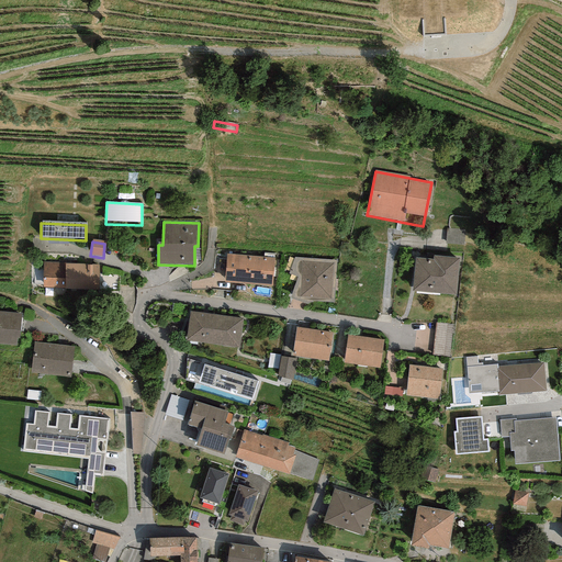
[(274,258),(227,254),(225,282),(272,285),(274,258)]
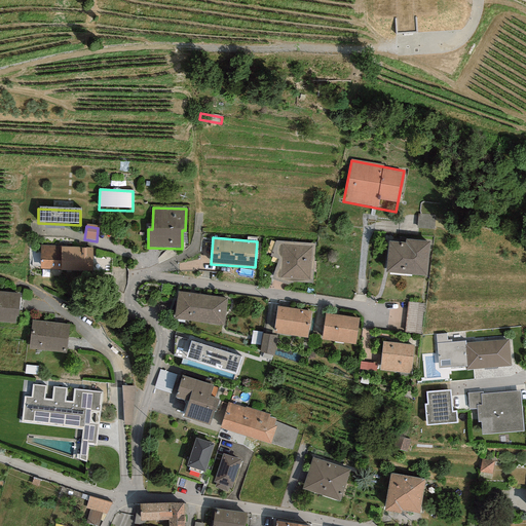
[(406,246),(389,243),(385,274),(426,279),(430,243),(406,240),(406,246)]
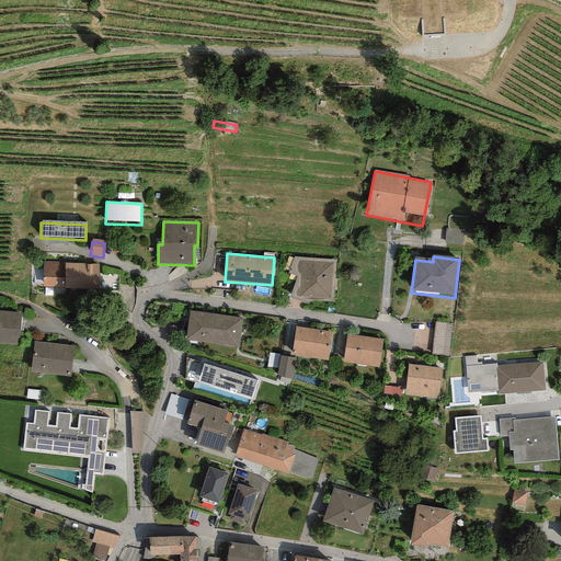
[(99,265),(44,263),(43,289),(98,292),(99,265)]
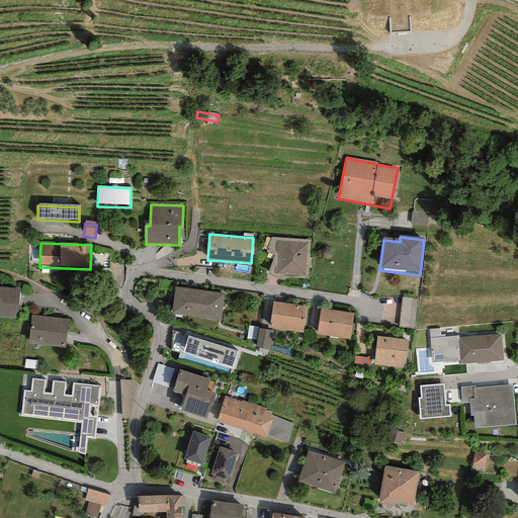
[(307,245),(279,243),(277,275),(305,276),(307,245)]
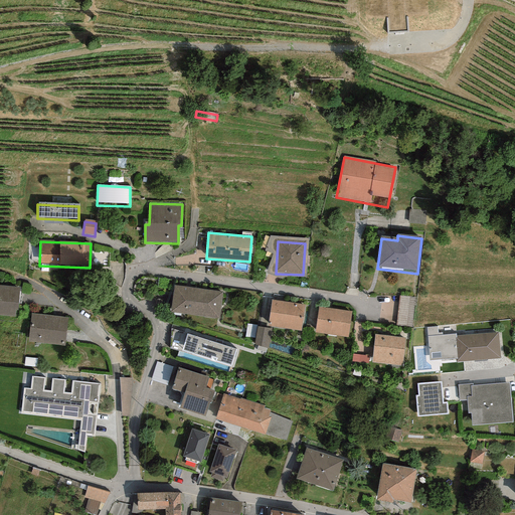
[(20,289),(0,287),(0,318),(17,320),(20,289)]
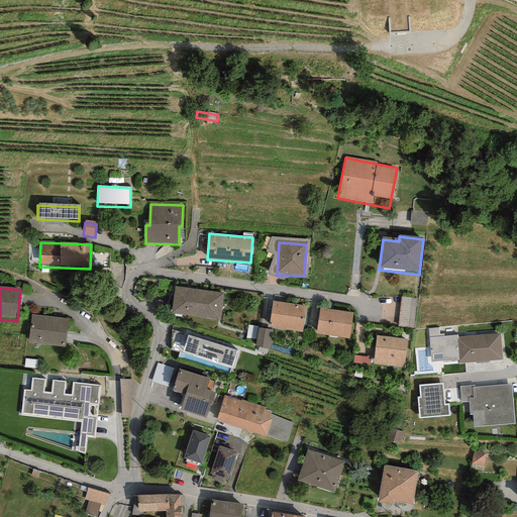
[(224,294),(174,288),(171,315),(220,322),(224,294)]
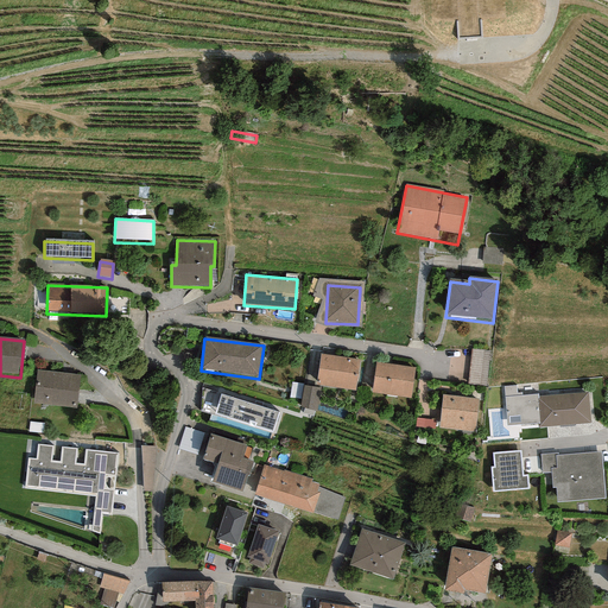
[(489,352),(472,349),(467,385),(485,387),(489,352)]
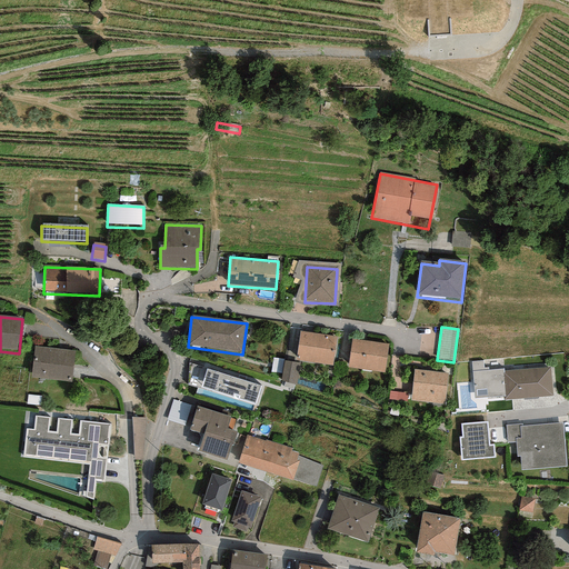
[(338,338),(300,332),(296,361),(333,367),(338,338)]
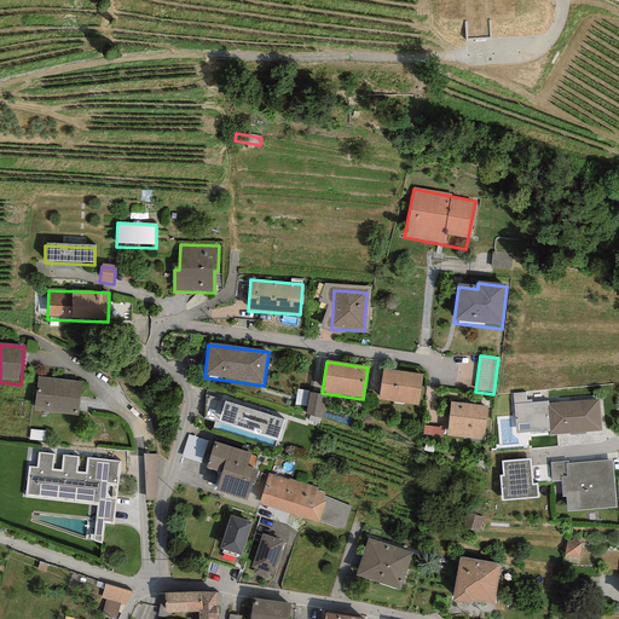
[(423,375),(383,370),(379,401),(418,409),(423,375)]
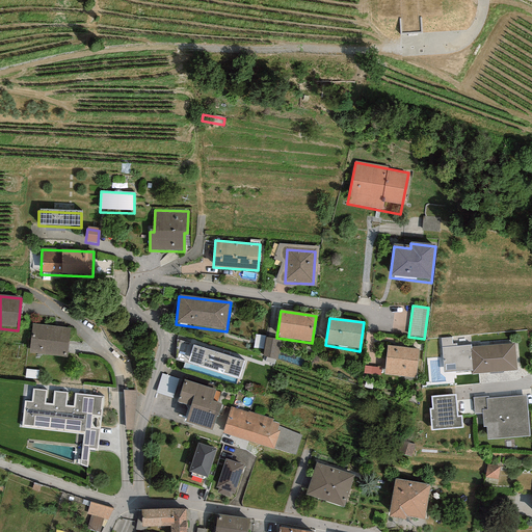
[(69,328),(32,324),(28,354),(65,358),(69,328)]
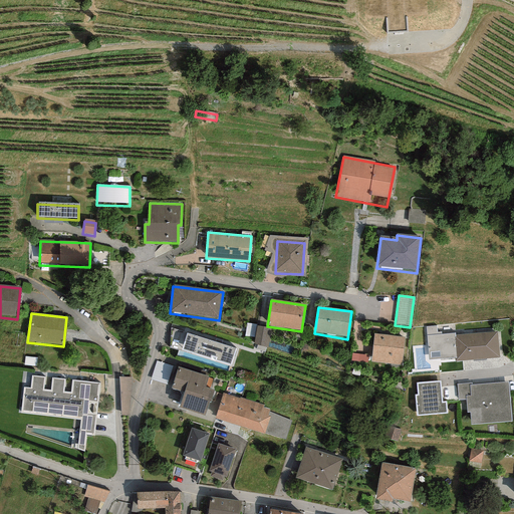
[(247,323),(246,333),(254,334),(255,324),(247,323)]
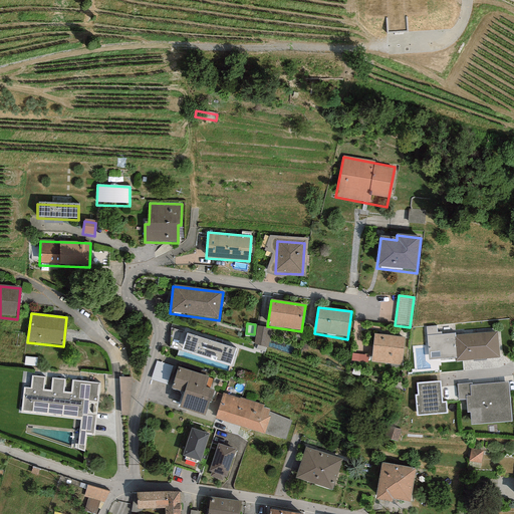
[(270,329),(256,327),(253,346),(267,348),(270,329)]
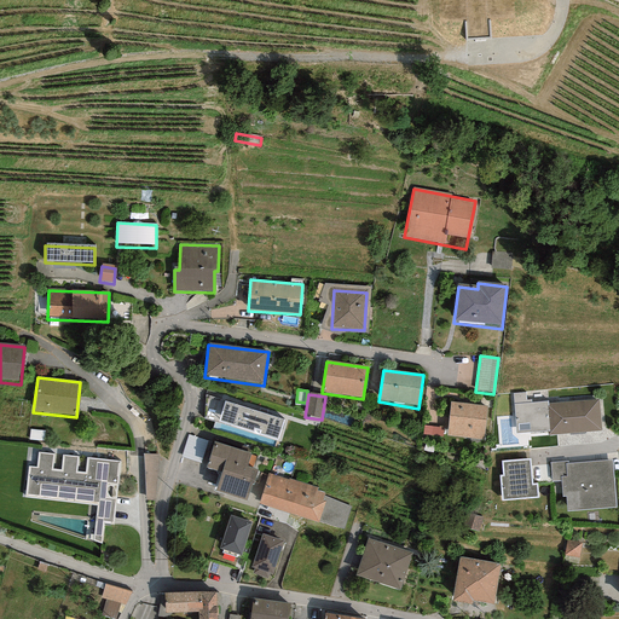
[(283,422),(207,397),(204,420),(254,435),(255,432),(260,433),(259,437),(278,441),(283,422)]
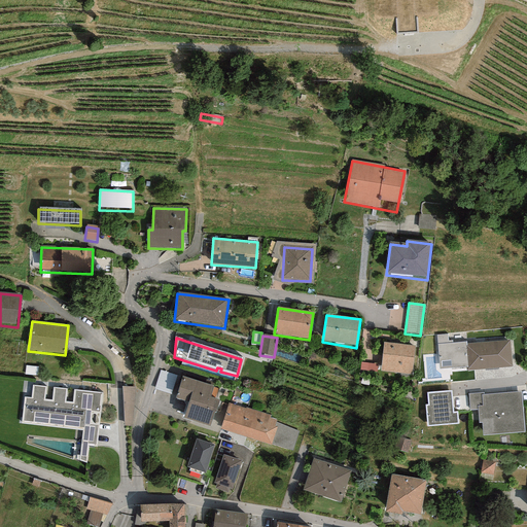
[(507,343),(460,346),(462,373),(510,370),(507,343)]
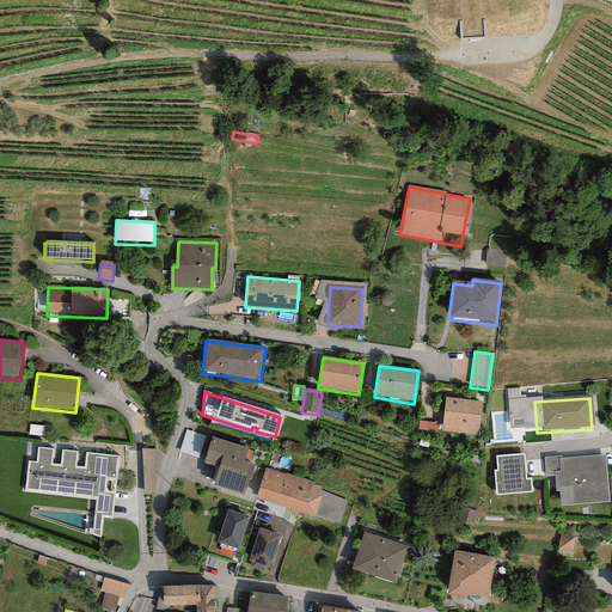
[(482,403),(445,399),(441,432),(478,436),(482,403)]
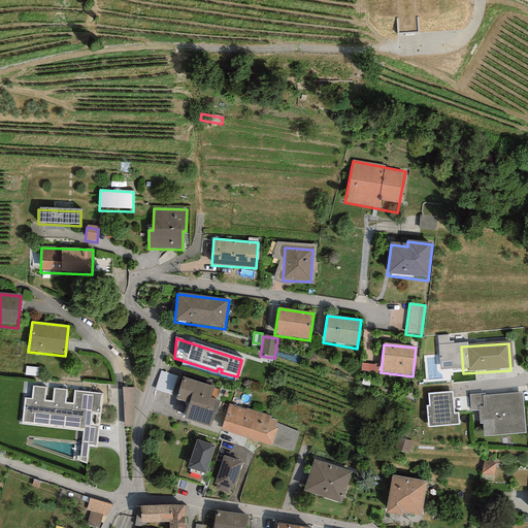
[(173,392),(176,371),(160,368),(156,389),(173,392)]
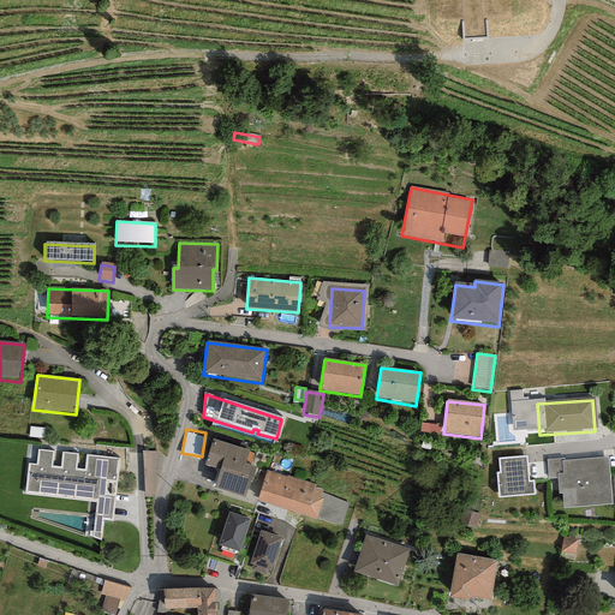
[(249,452),(213,441),(204,467),(218,471),(212,491),(246,502),(256,469),(245,465),(249,452)]
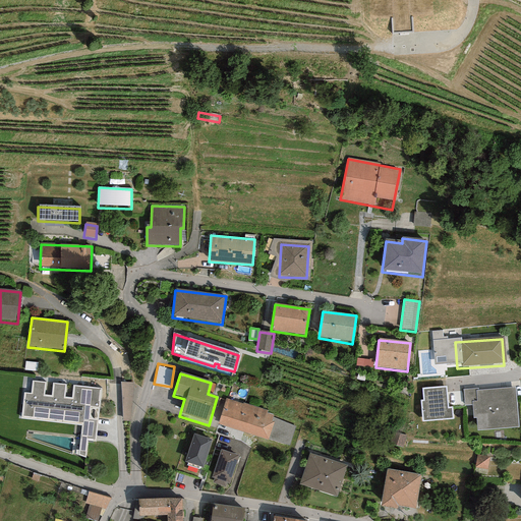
[(47,382),(32,381),(30,393),(22,393),(19,419),(82,426),(78,456),(85,459),(88,442),(96,443),(102,390),(72,386),(71,399),(65,398),(66,385),(53,384),(51,396),(45,396),(47,382)]
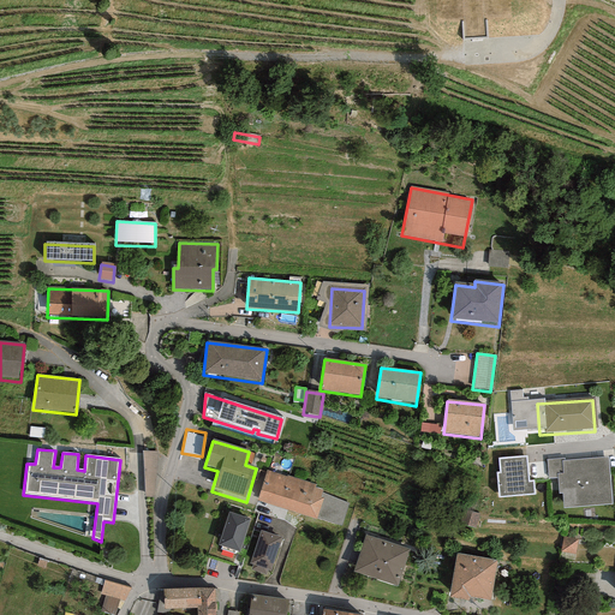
[(159,452),(142,452),(144,497),(154,497),(159,452)]
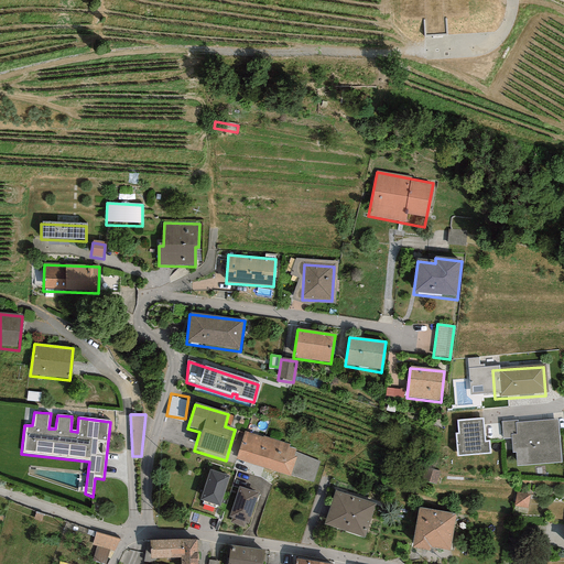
[(483,420),(457,422),(458,433),(454,434),(456,458),(490,455),(489,443),(485,443),(483,420)]
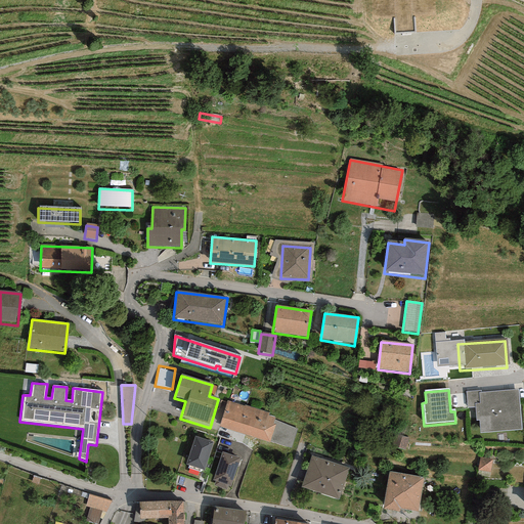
[(481,391),(466,392),(467,409),(474,408),(476,422),(478,422),(479,434),(521,431),(518,391),(481,394),(481,391)]
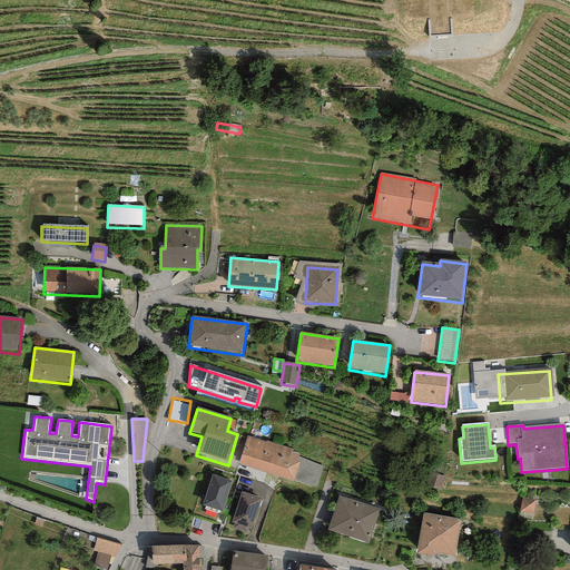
[(266,443),(248,436),(238,465),(293,483),(294,480),(300,463),(297,462),(298,457),(300,455),(292,453),(293,450),(266,441),(266,443)]
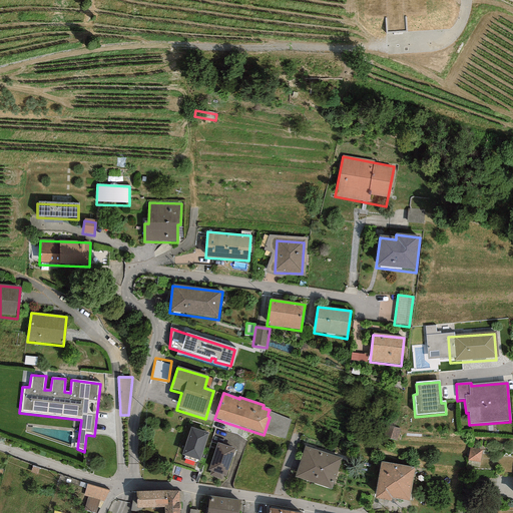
[(291,420),(269,411),(268,416),(270,417),(265,432),(285,439),(291,420)]
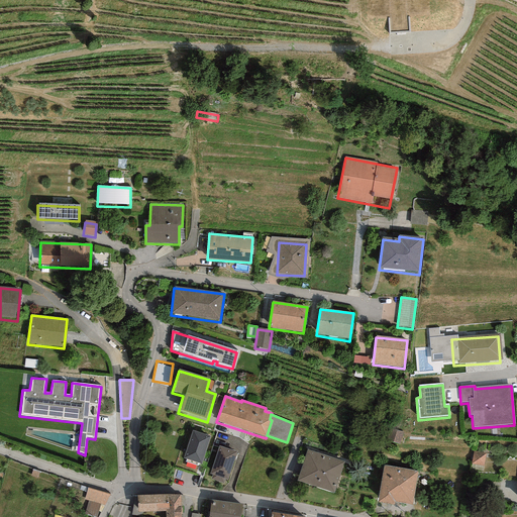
[(404,432),(389,428),(386,441),(401,445),(404,432)]
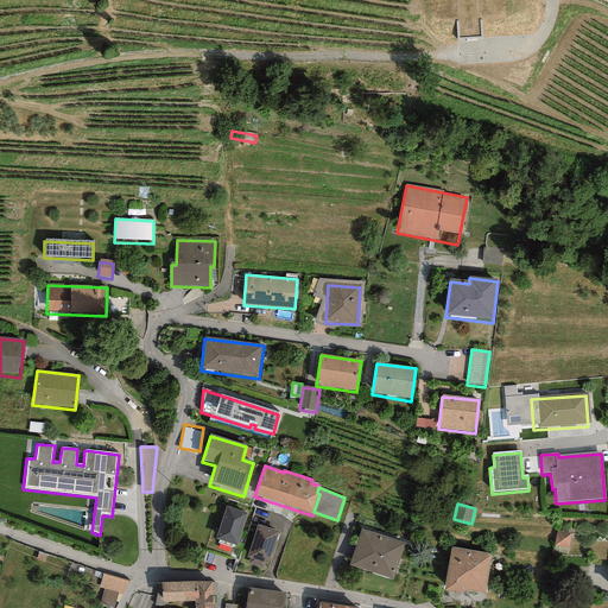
[(247,515),(226,508),(215,540),(219,542),(217,544),(232,549),(233,546),(236,548),(247,515)]
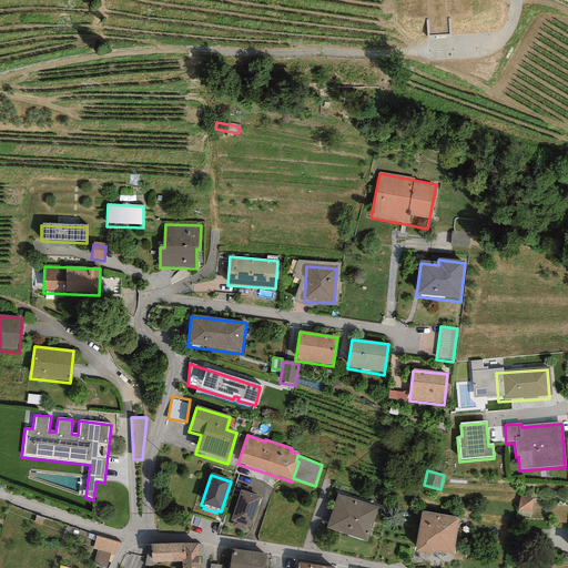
[(261,498),(240,490),(230,521),(233,523),(232,527),(245,531),(247,527),(251,528),(261,498)]
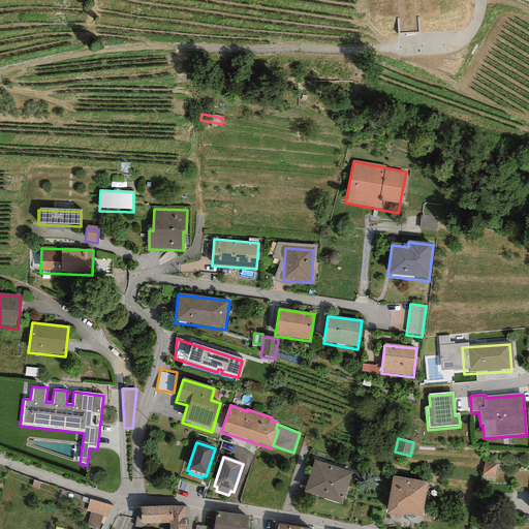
[(352,475),(316,462),(305,493),(342,505),(352,475)]
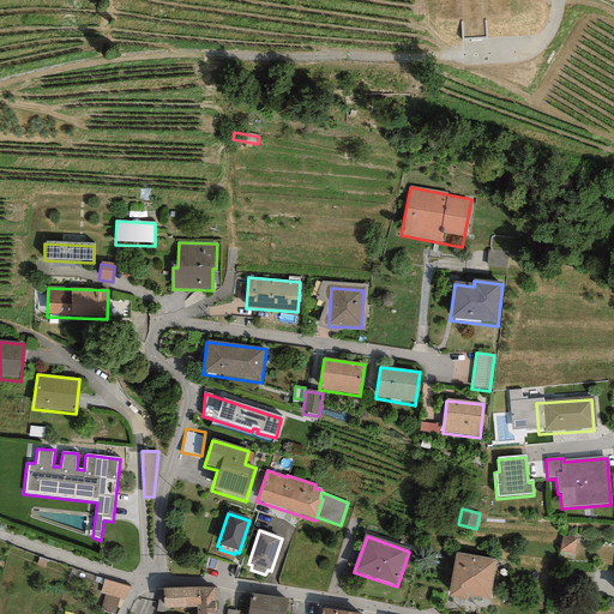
[(577,540),(563,536),(560,552),(575,554),(577,540)]
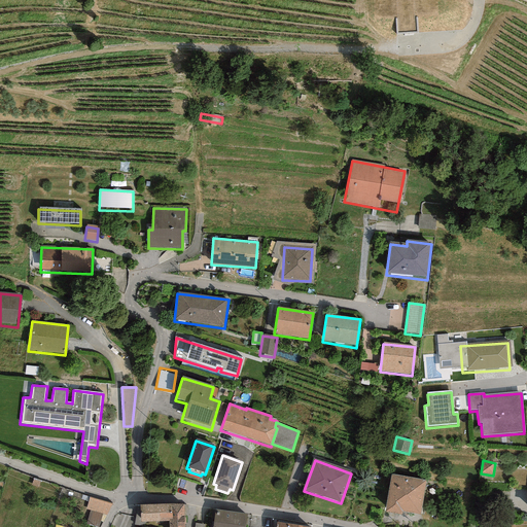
[(426,482),(391,475),(384,513),(400,516),(400,513),(419,516),(426,482)]
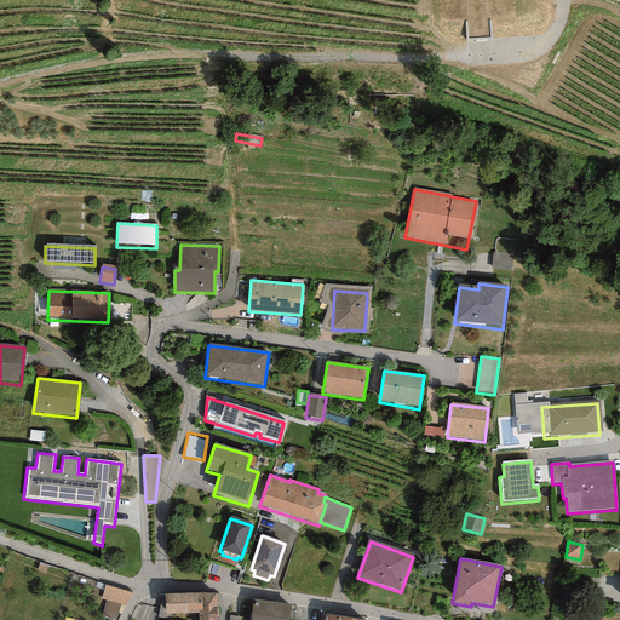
[(102,614),(116,619),(121,602),(127,604),(131,591),(105,583),(101,597),(107,598),(102,614)]
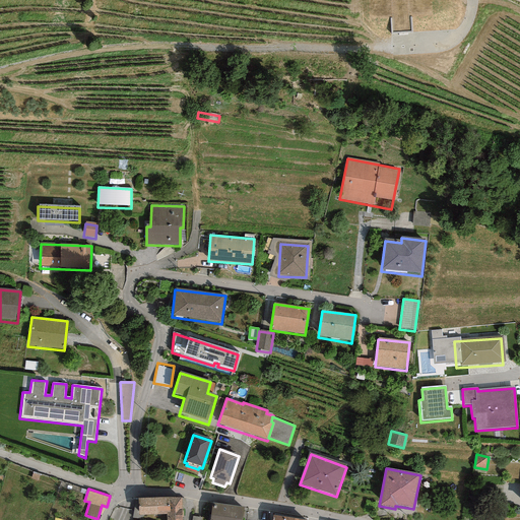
[(182,519),(182,500),(139,500),(139,518),(167,516),(167,519),(182,519)]
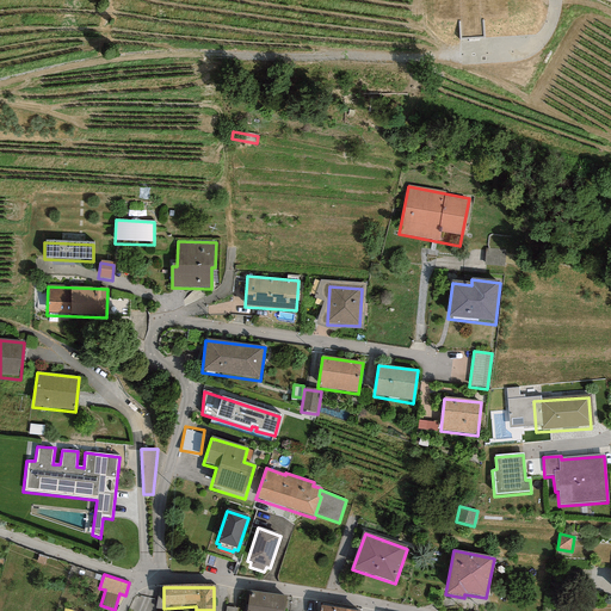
[(283,610),(287,596),(250,591),(245,610),(283,610)]
